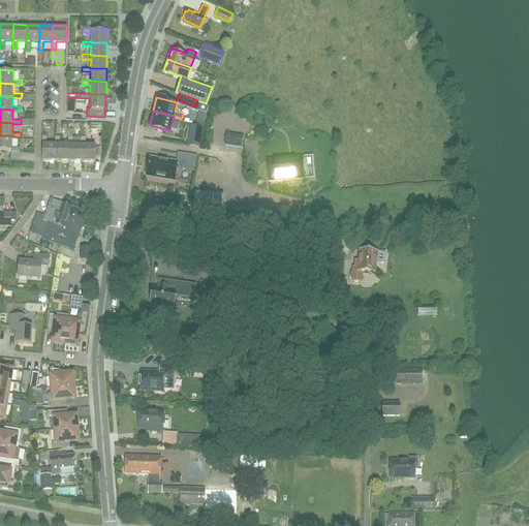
[(90,140),(99,140),(98,122),(89,122),(90,140)]
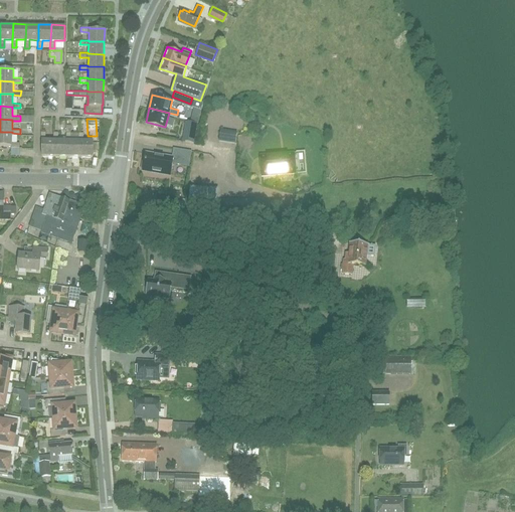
[(197,122),(187,120),(185,132),(195,133),(197,122)]
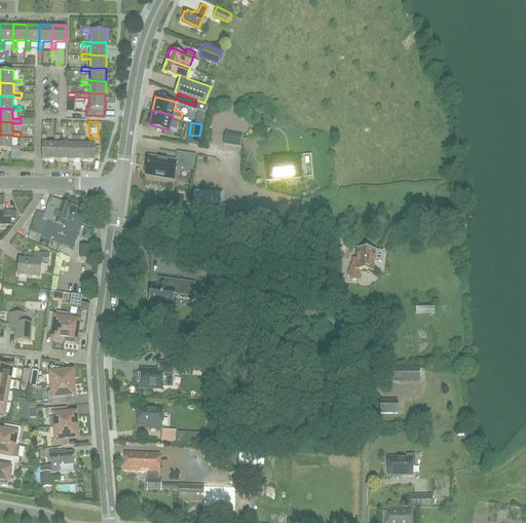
[(68,158),(81,158),(81,142),(80,142),(72,142),(72,134),(72,125),(68,125),(68,142),(68,158)]
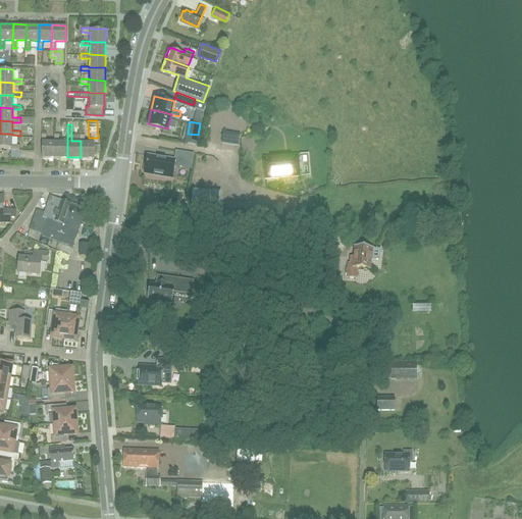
[(42,157),(54,157),(55,141),(54,141),(46,141),(46,133),(42,133),(41,142),(42,142),(42,157)]
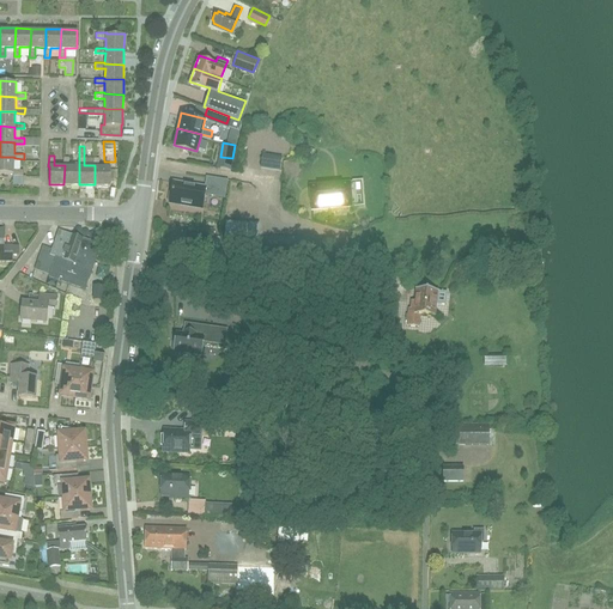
[(64,184),(79,184),(79,165),(70,165),(70,156),(64,156),(64,165),(65,165),(64,184)]
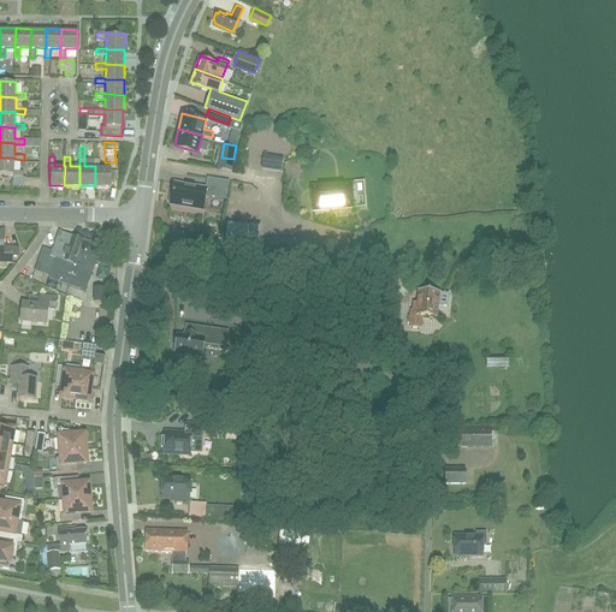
[(95,166),(95,185),(111,185),(111,176),(118,176),(118,167),(111,167),(100,167),(100,156),(94,156),(94,166),(95,166)]
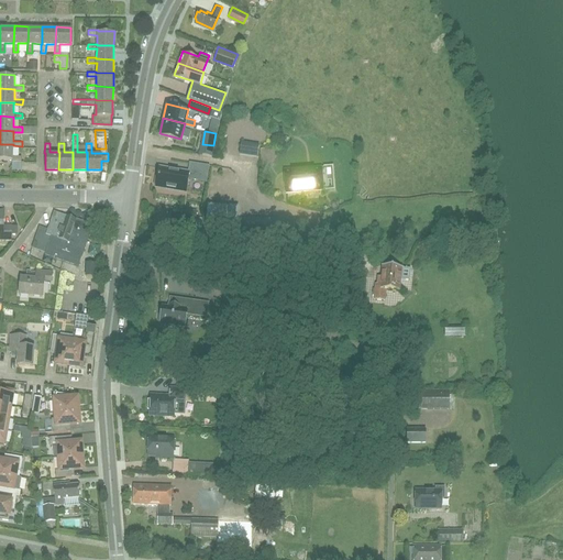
[(13,144),(0,144),(0,157),(11,158),(11,160),(21,160),(22,154),(13,154),(13,145),(13,144)]
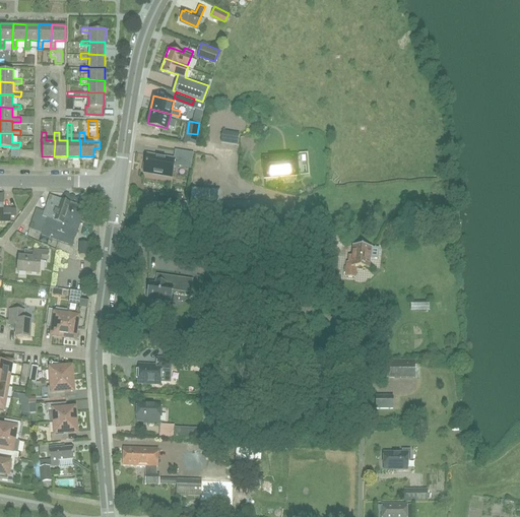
[(250,133),(237,134),(238,146),(251,146),(250,133)]
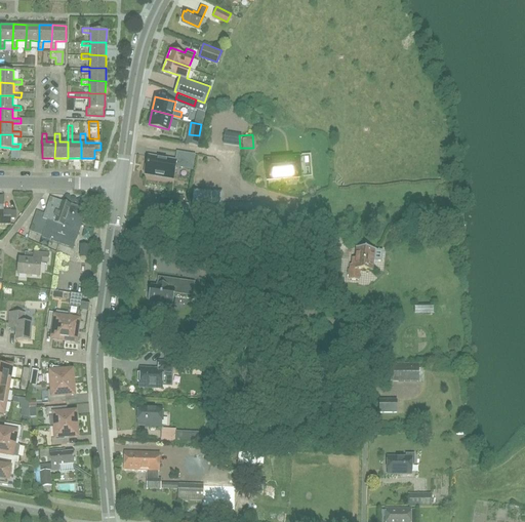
[(175,158),(149,154),(147,163),(145,163),(144,170),(146,170),(146,172),(173,177),(176,159),(193,162),(195,152),(177,149),(175,158)]
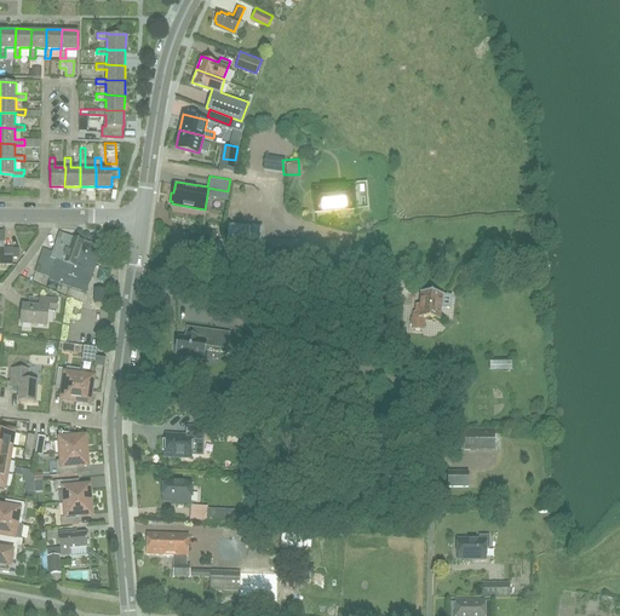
[(313,184),(315,209),(355,206),(360,205),(359,193),(366,193),(365,180),(313,184)]
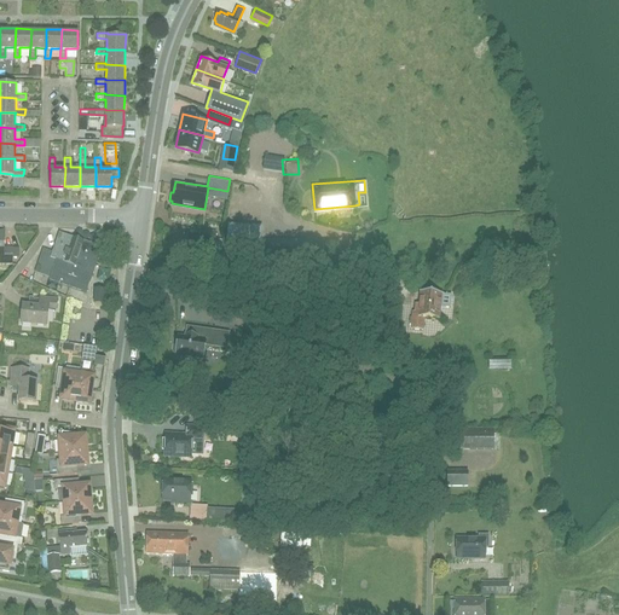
[(259,224),(227,221),(226,251),(258,254),(259,224)]
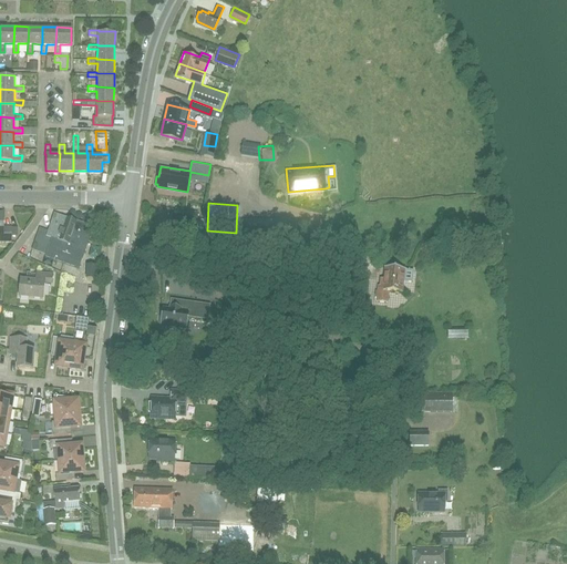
[(175,206),(174,217),(195,222),(197,211),(175,206)]
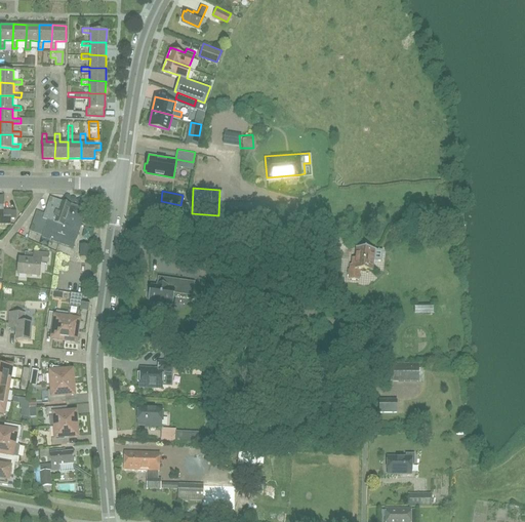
[(0,222),(10,222),(10,208),(4,208),(4,195),(0,194),(0,222)]
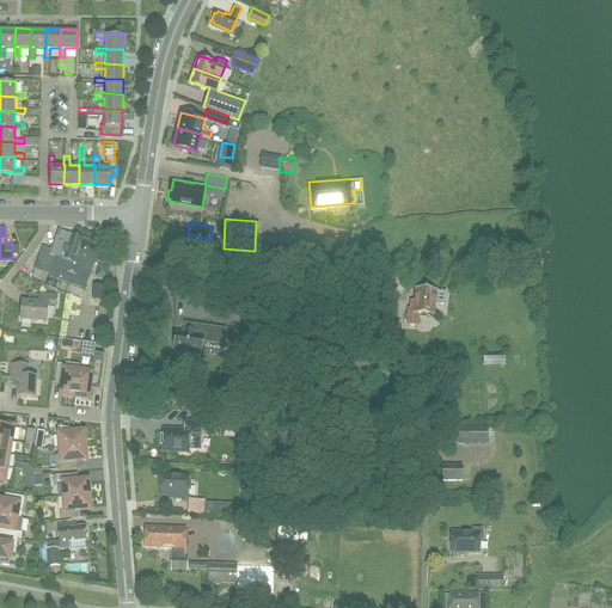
[(91,269),(95,258),(101,243),(81,235),(83,235),(59,227),(51,246),(43,244),(35,266),(49,271),(48,274),(81,286),(87,268),(91,269)]
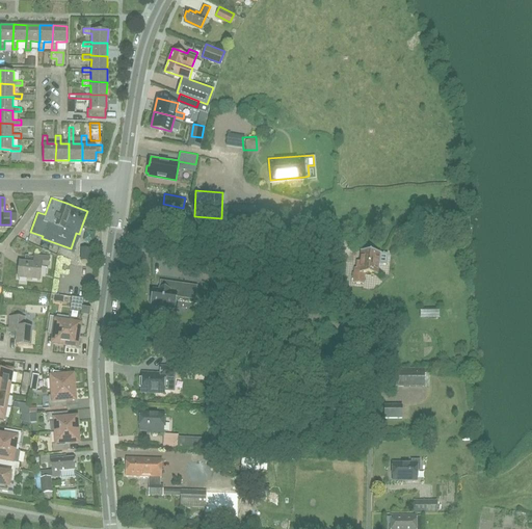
[(327,228),(327,219),(307,218),(306,228),(327,228)]
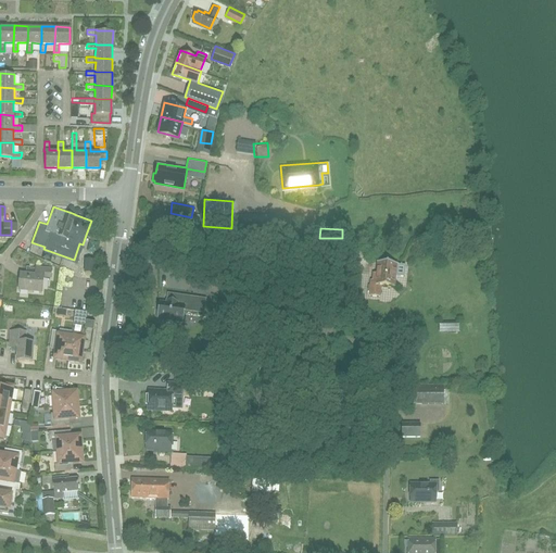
[(93,259),(85,258),(85,269),(92,271),(93,259)]
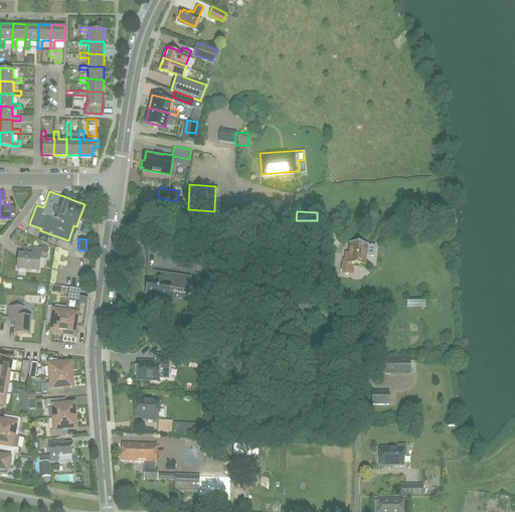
[(342,273),(352,274),(353,263),(365,264),(367,242),(349,240),(348,251),(346,250),(345,258),(343,258),(342,273)]
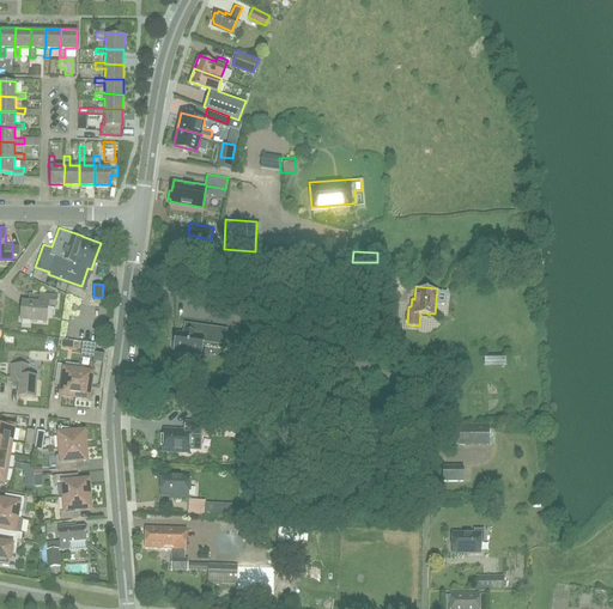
[(40,291),(38,300),(23,299),(20,317),(47,320),(48,302),(56,303),(58,293),(40,291)]
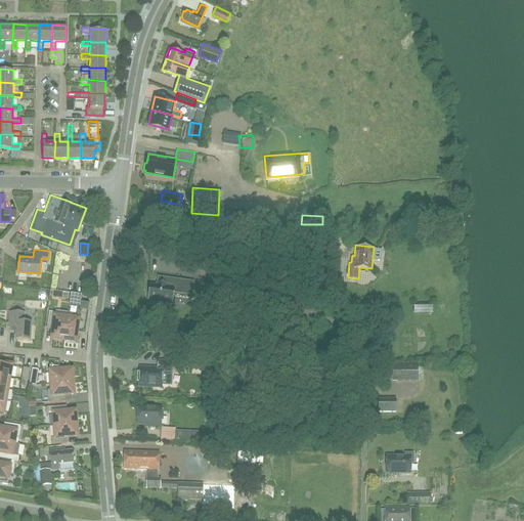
[(168,276),(159,274),(157,284),(151,283),(150,289),(148,289),(147,297),(149,297),(148,299),(155,300),(155,301),(165,303),(165,301),(172,302),(173,290),(192,293),(193,279),(179,277),(179,279),(168,277),(168,276)]
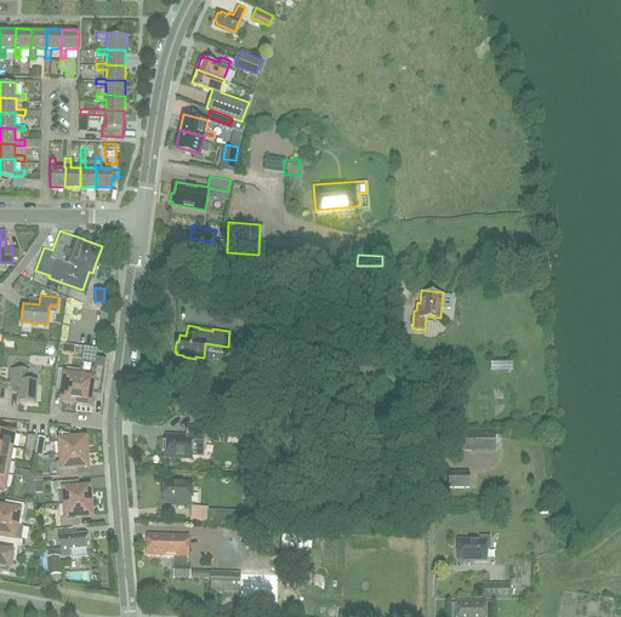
[(244,335),(241,342),(252,346),(255,338),(244,335)]
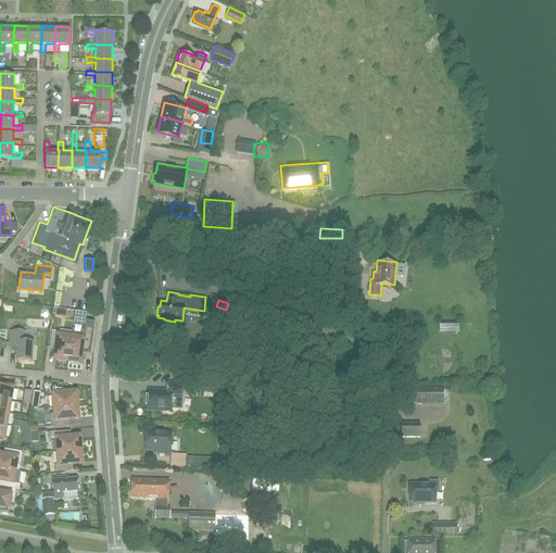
[(75,309),(74,315),(87,317),(88,310),(75,309)]
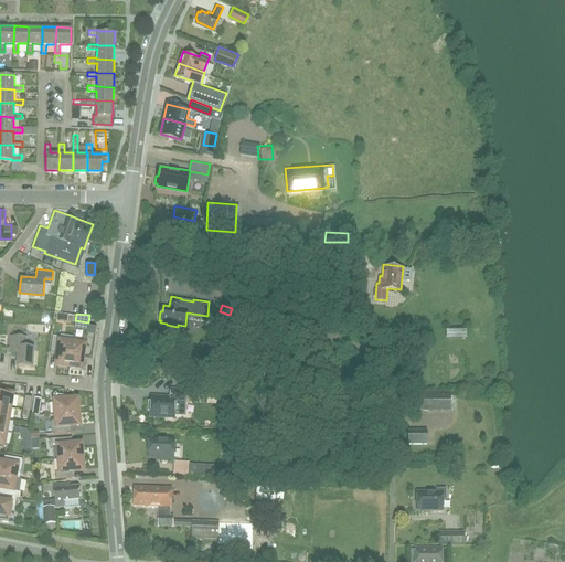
[(72,341),(68,364),(85,367),(87,354),(93,356),(97,326),(87,325),(85,339),(78,338),(78,342),(72,341)]
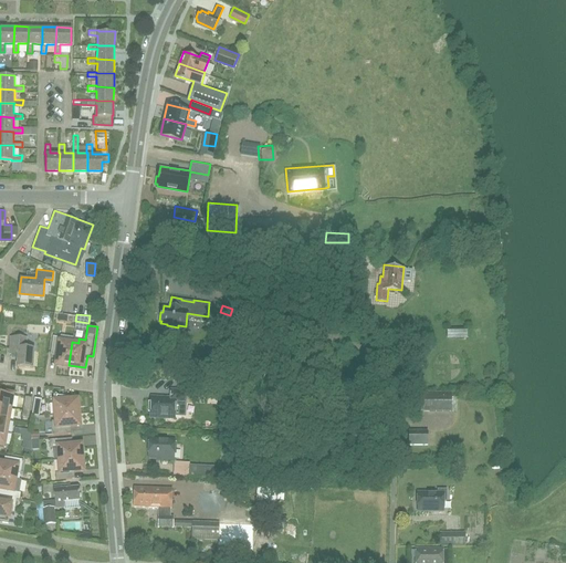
[(447,335),(468,335),(467,325),(447,325),(447,335)]
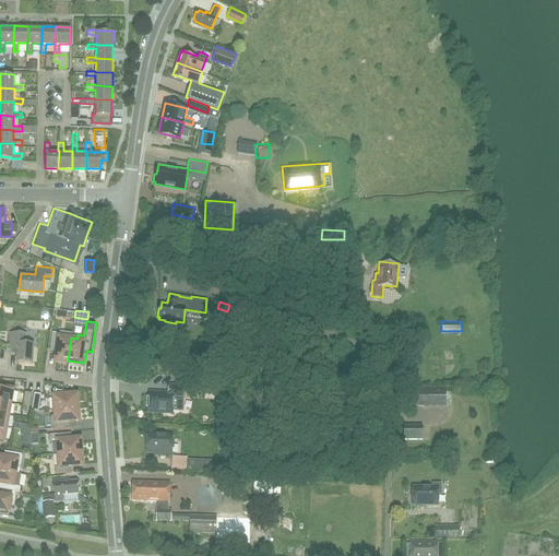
[(34,342),(24,341),(25,331),(11,330),(10,346),(18,346),(16,359),(32,361),(34,342)]
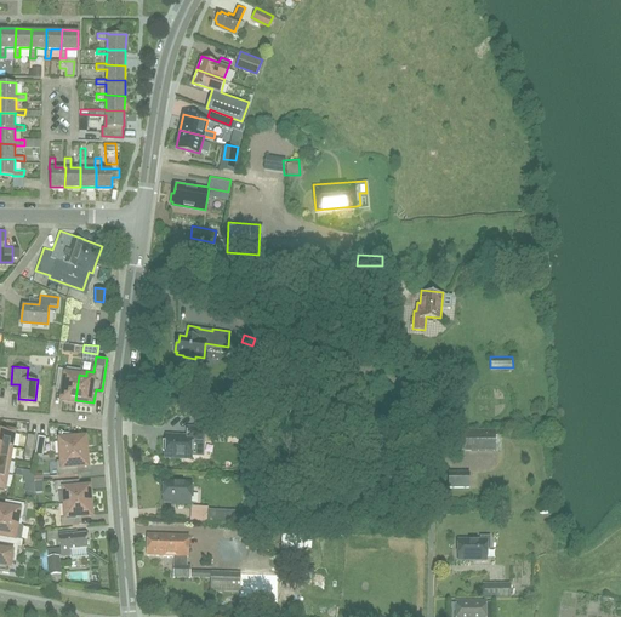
[(75,400),(79,375),(66,372),(66,367),(58,366),(56,384),(63,386),(62,398),(75,400)]
